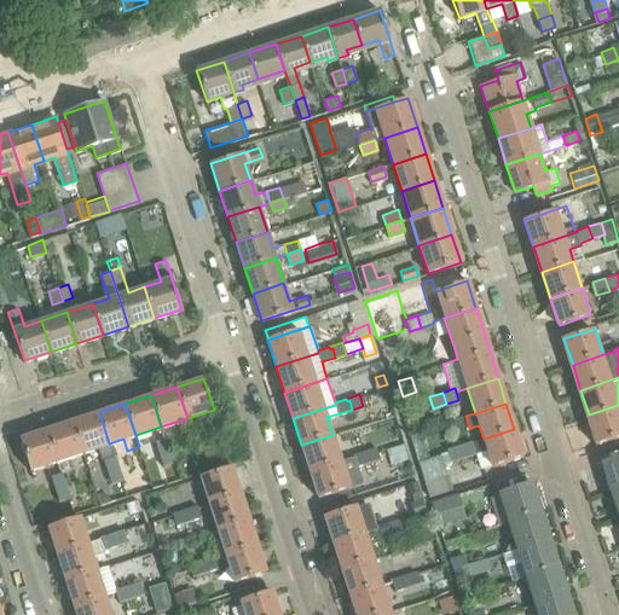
[(618,404),(618,405),(589,415),(597,444),(618,436),(618,404)]
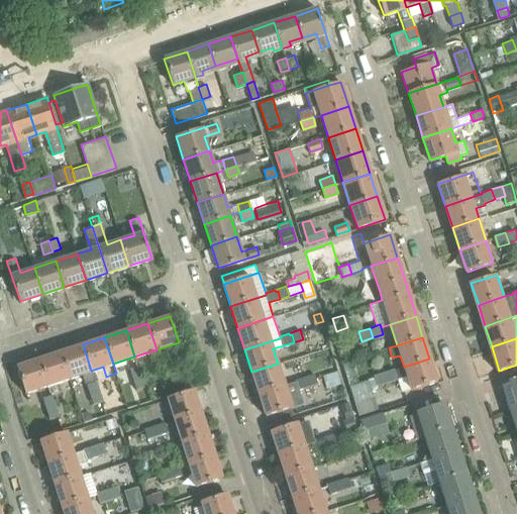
[(70,378),(83,374),(90,394),(98,392),(97,389),(99,389),(96,380),(94,380),(91,371),(83,344),(61,351),(70,378)]
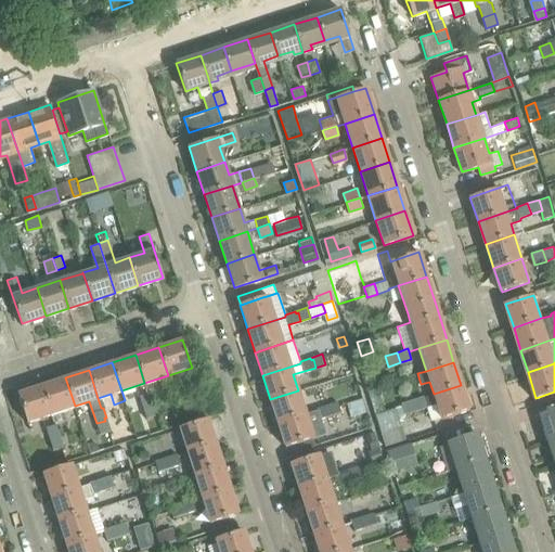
[(51,413),(75,406),(65,377),(42,386),(51,413)]
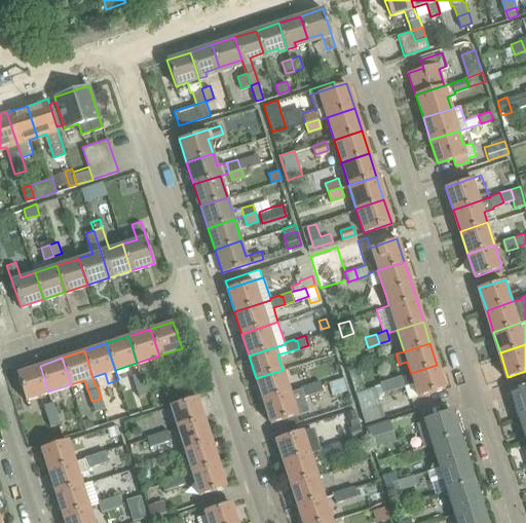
[(172,362),(162,365),(165,375),(176,372),(172,362)]
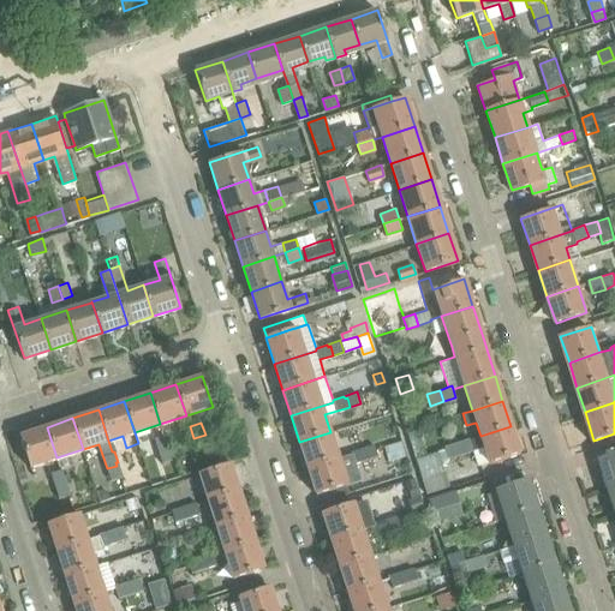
[(457,442),(460,453),(483,445),(488,462),(519,453),(511,426),(481,436),(470,439),(469,437),(457,442)]
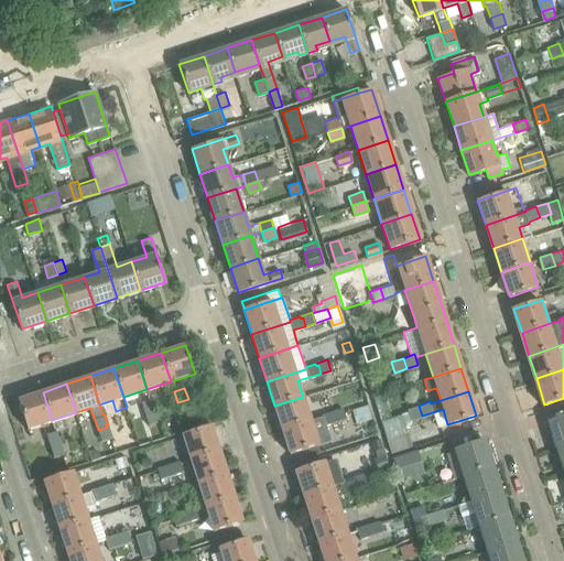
[(52,420),(43,392),(19,400),(28,428),(52,420)]
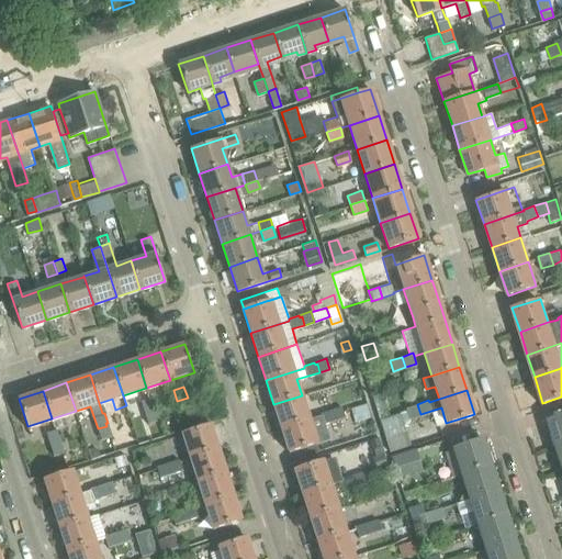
[(383,391),(373,394),(378,412),(389,409),(383,391)]
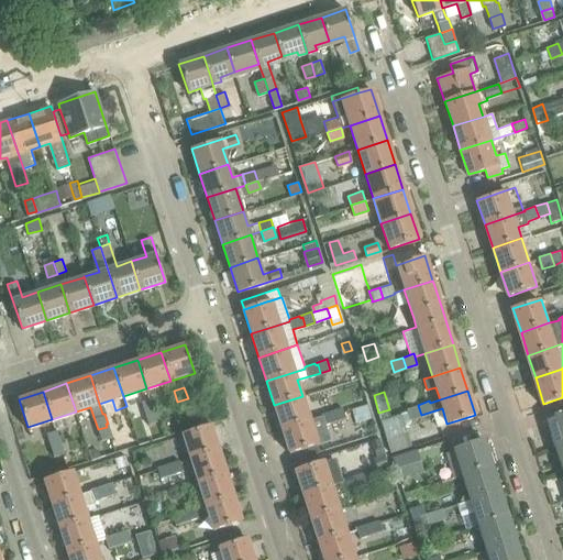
[(302,396),(274,405),(282,429),(310,419),(302,396)]
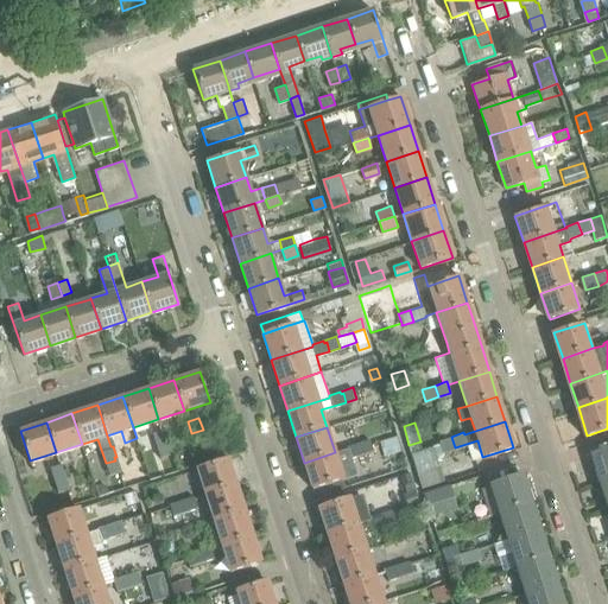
[(165,440),(168,440),(164,430),(153,433),(157,446),(166,444),(165,440)]
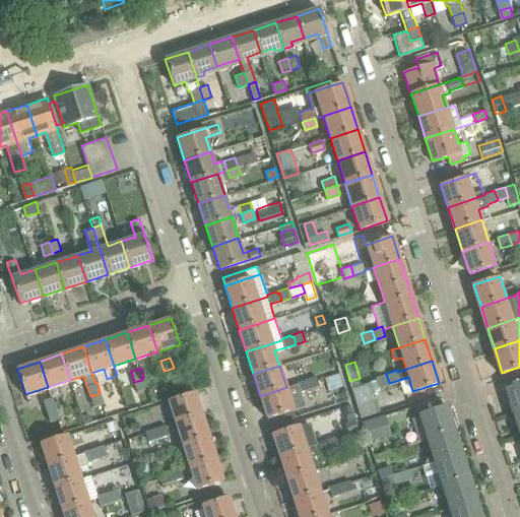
[(338,372),(325,377),(329,388),(342,384),(338,372)]
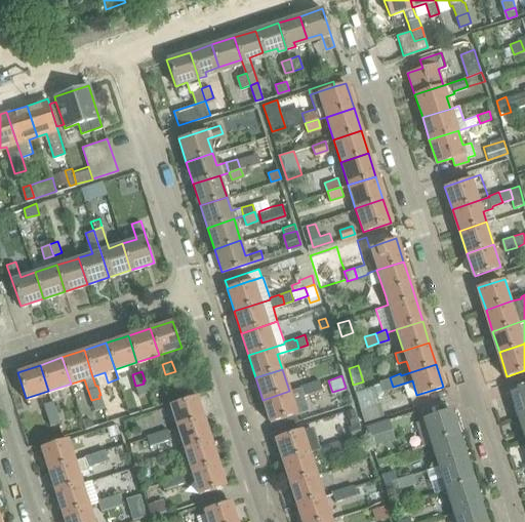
[(390,377),(379,380),(379,382),(382,390),(393,387),(390,377)]
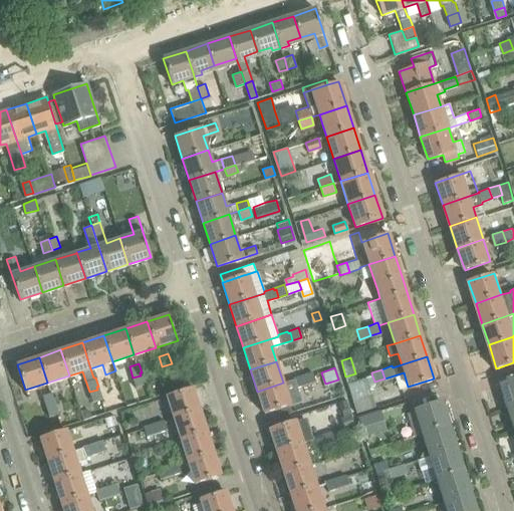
[(315,380),(313,374),(312,370),(301,374),(302,377),(304,376),(306,384),(315,380)]
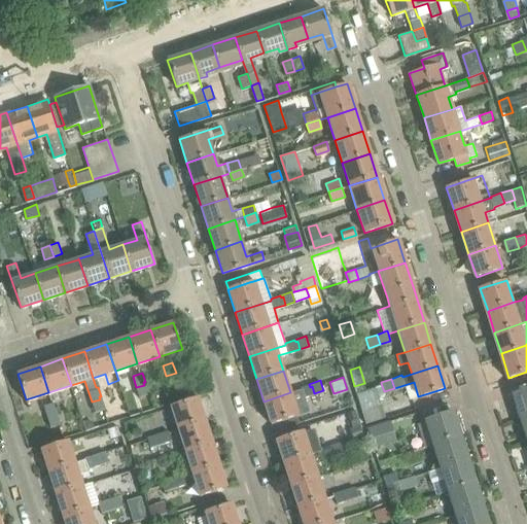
[(144,385),(136,387),(139,396),(149,393),(145,382),(143,382),(144,385)]
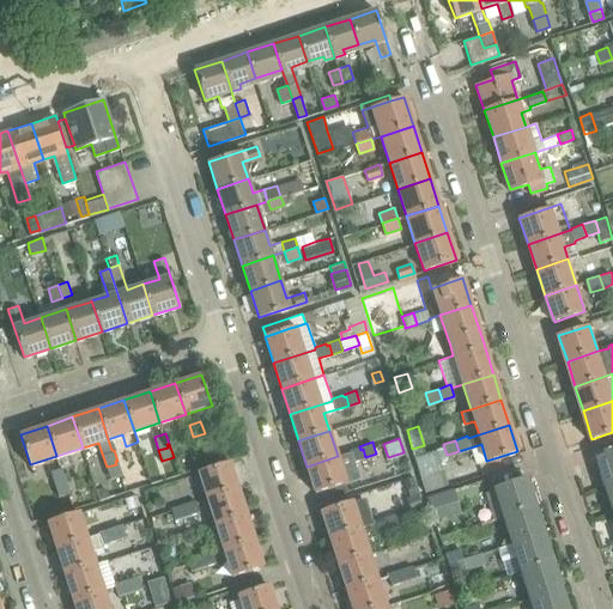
[(424,445),(412,449),(414,455),(425,451),(424,445)]
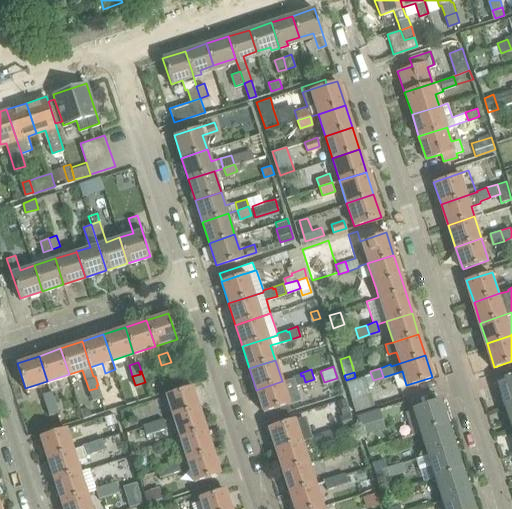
[(346,380),(345,380),(351,398),(372,392),(370,384),(374,383),(373,380),(370,372),(355,377),(346,380)]
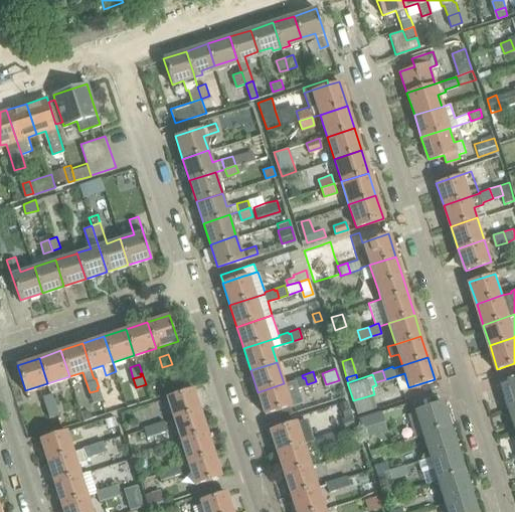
[(265,413),(291,405),(302,401),(298,387),(307,384),(305,377),(303,378),(302,375),(292,378),(293,380),(284,383),(258,392),(265,413)]
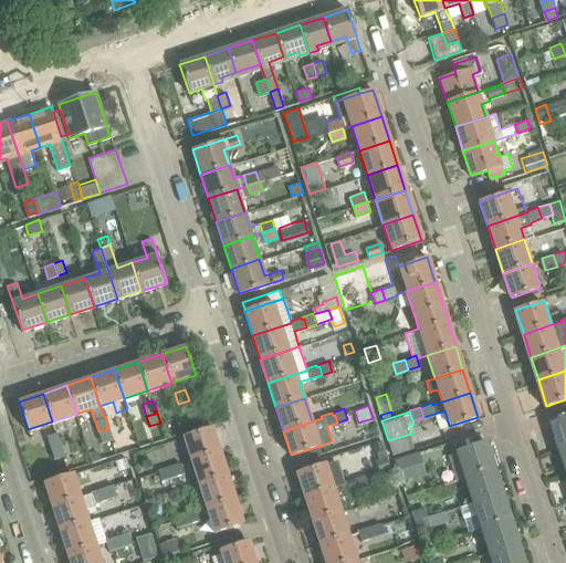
[(565,417),(552,423),(559,449),(565,446),(565,417)]
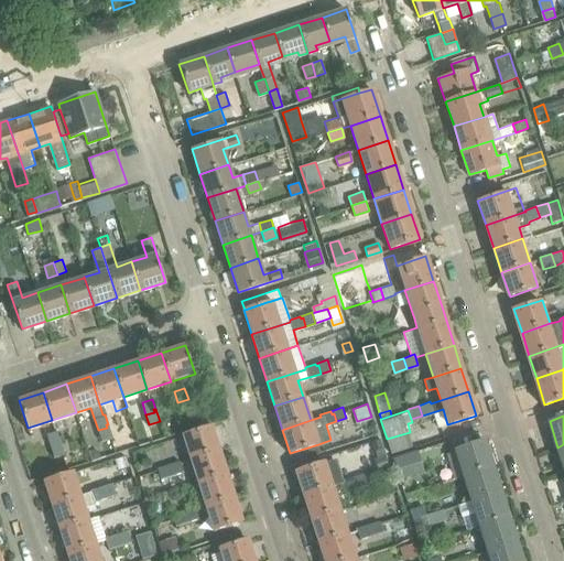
[(112,437),(108,424),(106,424),(107,428),(98,430),(101,440),(112,437)]
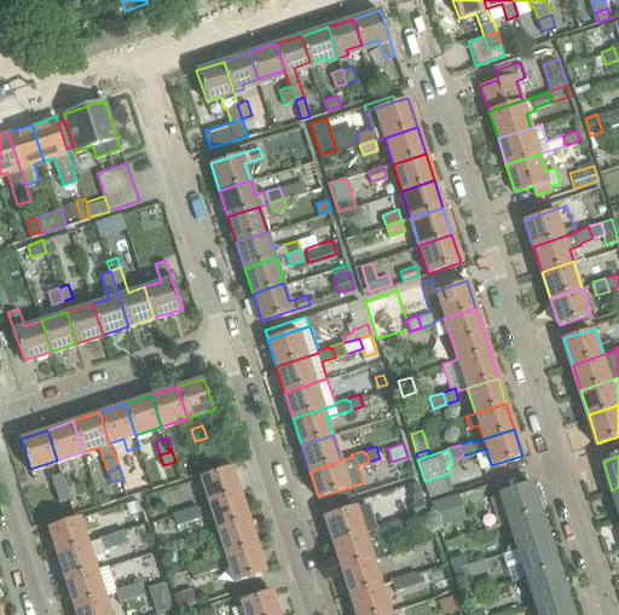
[(209,503),(241,493),(231,466),(201,476),(209,503)]
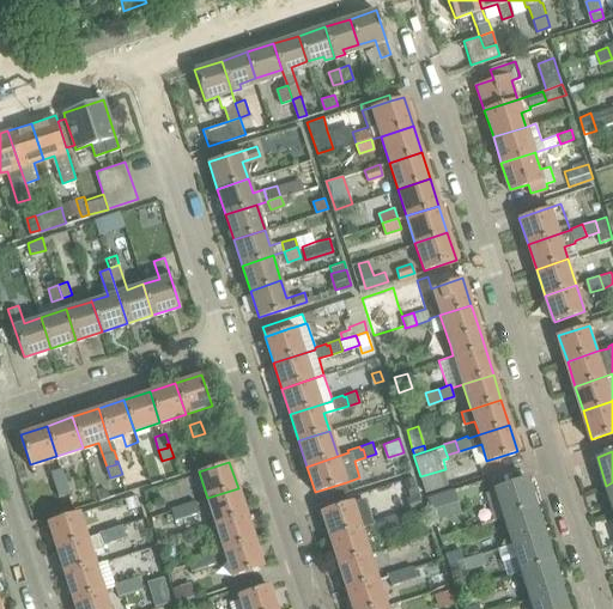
[(64,477),(66,477),(62,467),(50,470),(55,483),(65,481),(64,477)]
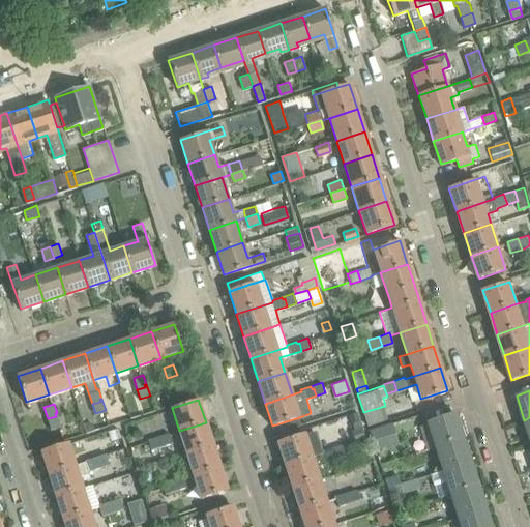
[(363,412),(367,425),(386,418),(386,417),(388,417),(385,406),(363,412)]
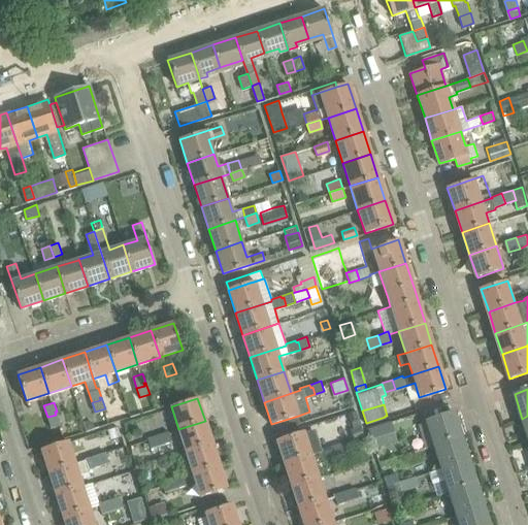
[(454,411),(425,421),(419,423),(422,431),(428,429),(433,445),(462,435),(454,411)]
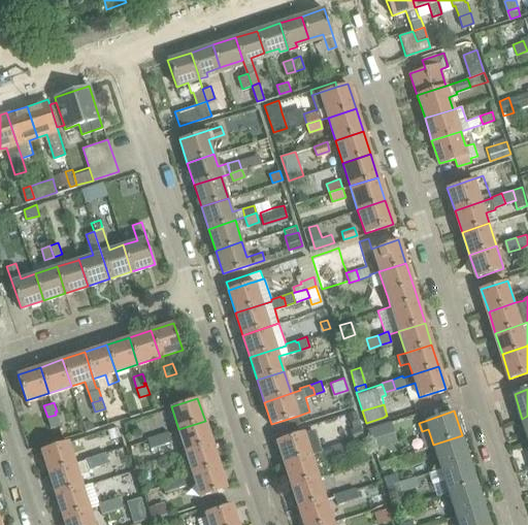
[(56,415),(47,417),(51,426),(61,423),(57,412),(55,412),(56,415)]
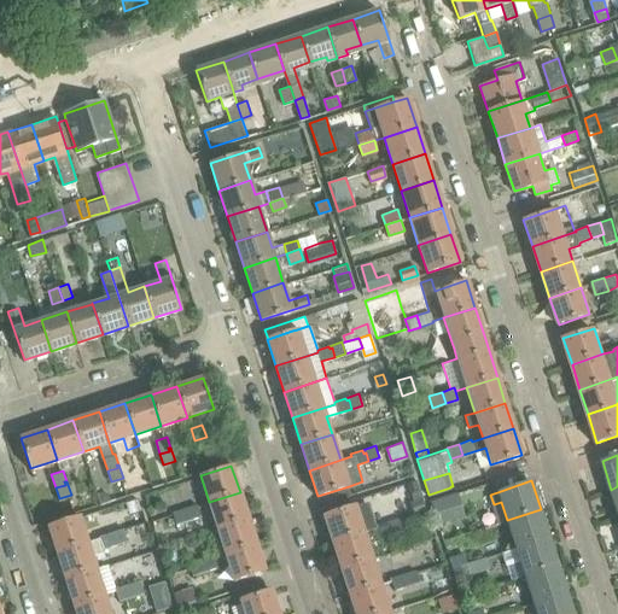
[(104,490),(97,492),(100,502),(111,500),(109,492),(104,490)]
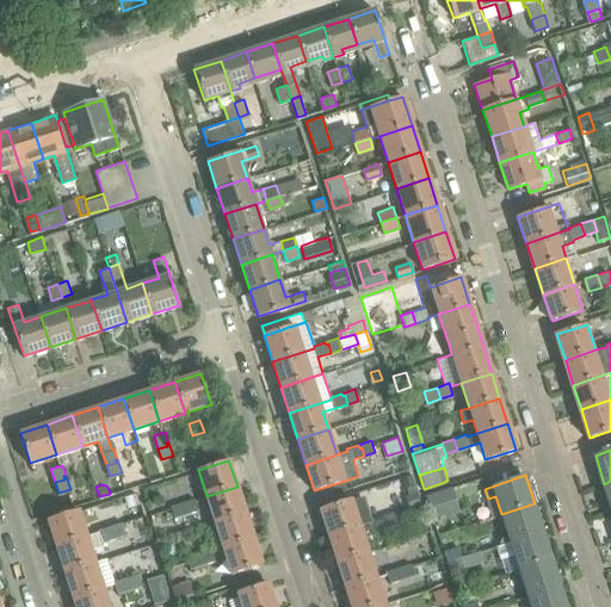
[(215,522),(245,513),(238,487),(207,496),(215,522)]
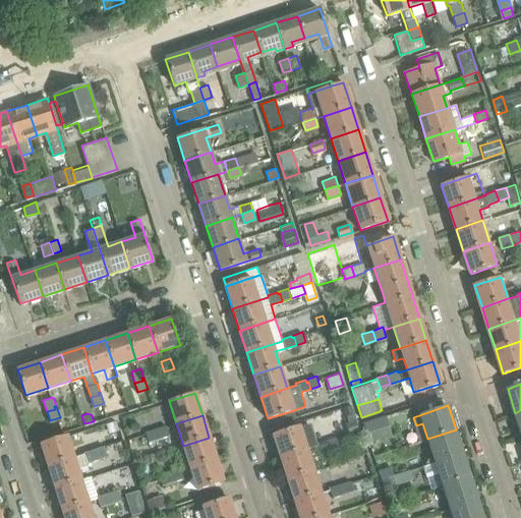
[(362,422),(368,441),(391,434),(385,415),(362,422)]
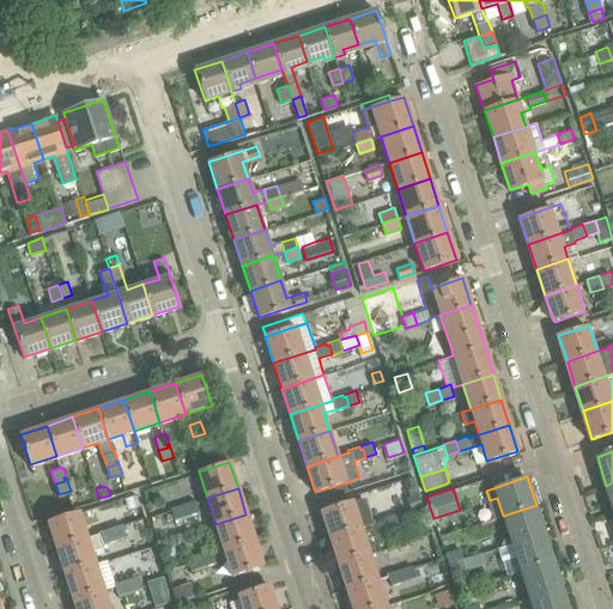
[(423,506),(418,492),(407,495),(412,510),(423,506)]
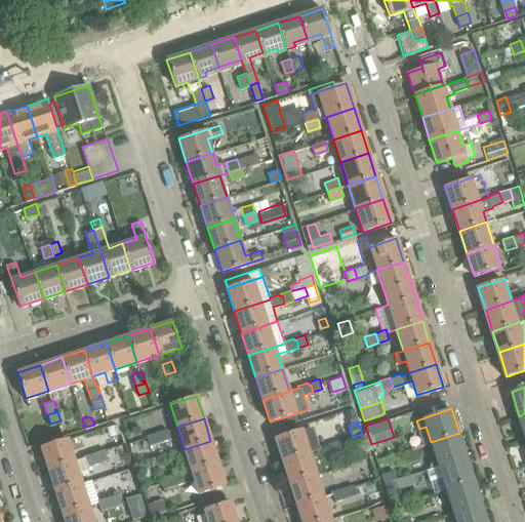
[(159,433),(156,434),(159,443),(170,439),(167,430),(167,429),(158,431),(159,433)]
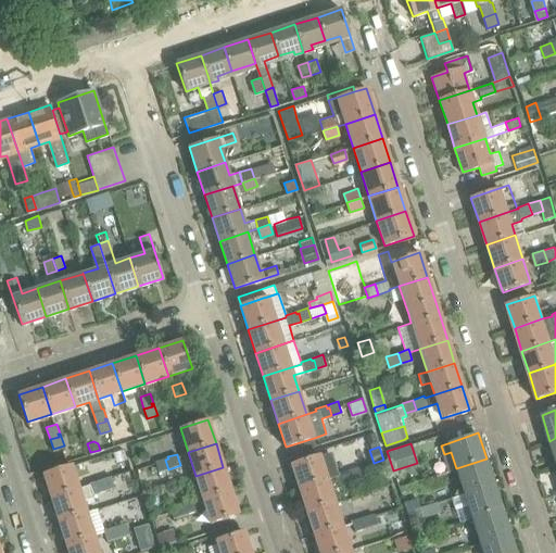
[(291,464),(299,488),(327,479),(319,454),(291,464)]
